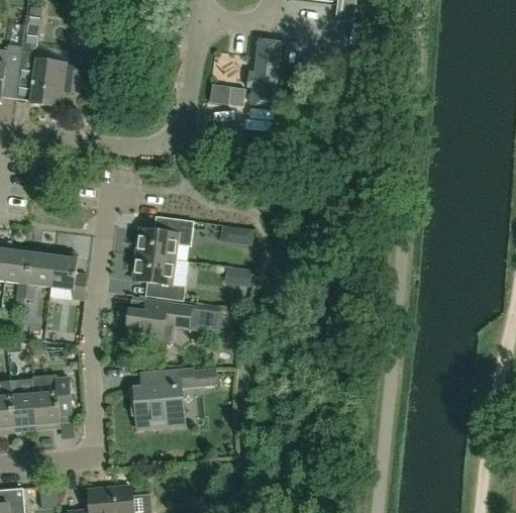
[(68,47),(66,61),(35,57),(41,6),(29,5),(28,12),(25,12),(21,44),(17,77),(31,78),(28,101),(62,105),(64,90),(77,91),(82,49),(68,47)]
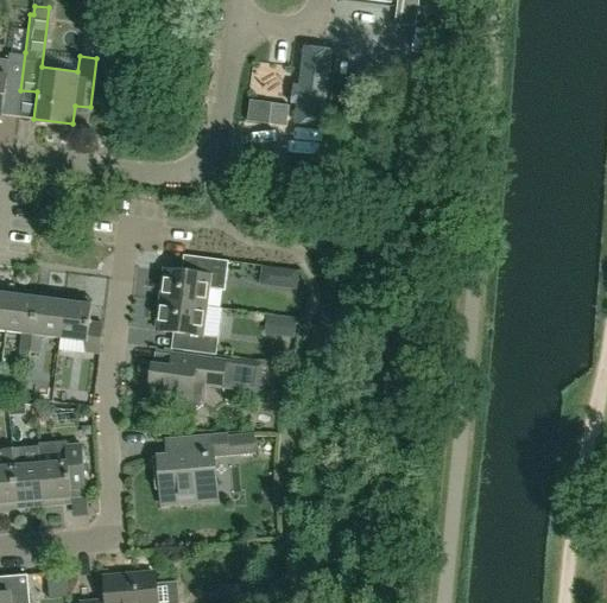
[(0,114),(4,88),(20,90),(25,52),(7,51),(7,58),(0,56),(0,114)]
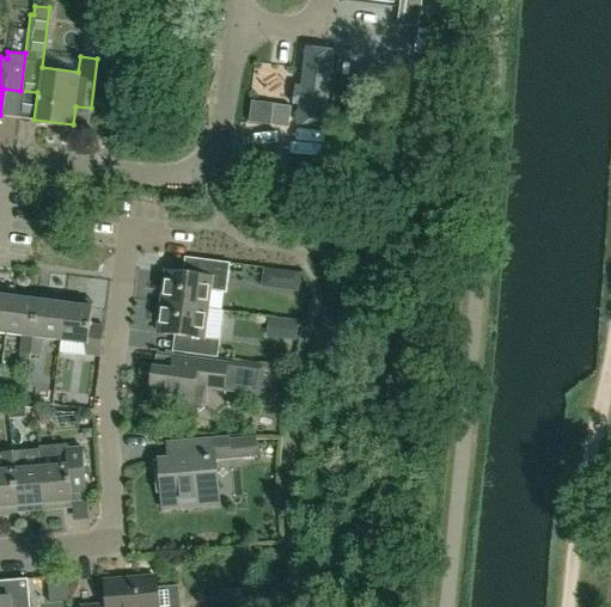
[(306,104),(322,108),(330,63),(315,61),(306,104)]
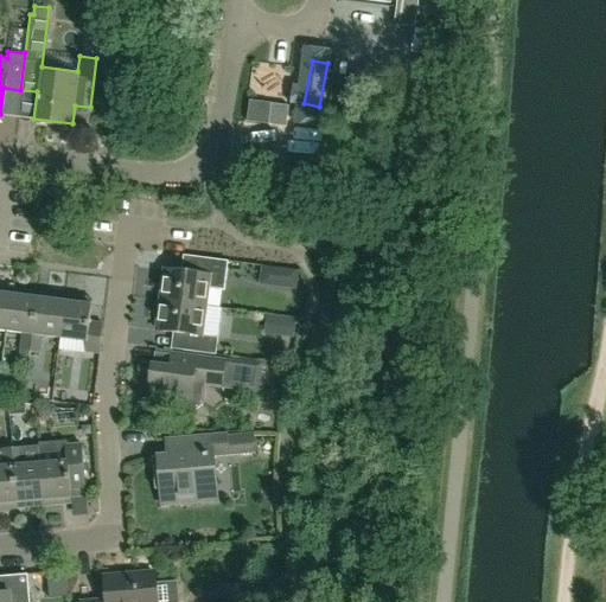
[(305,121),(278,126),(280,135),(307,130),(305,121)]
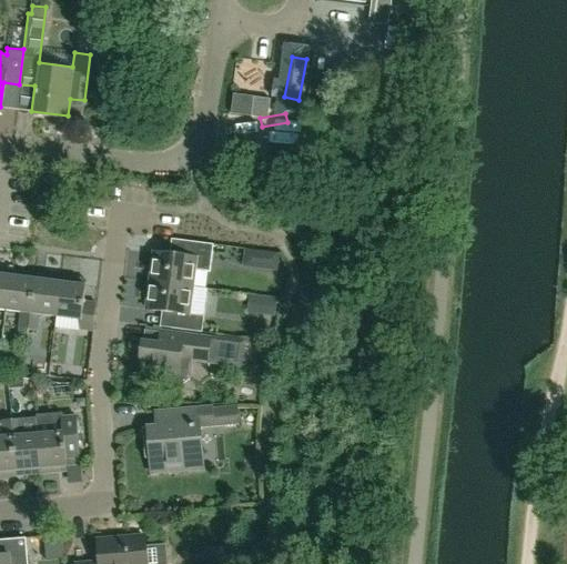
[(209,270),(210,257),(212,241),(181,238),(179,253),(152,250),(149,278),(191,283),(193,269),(209,270)]
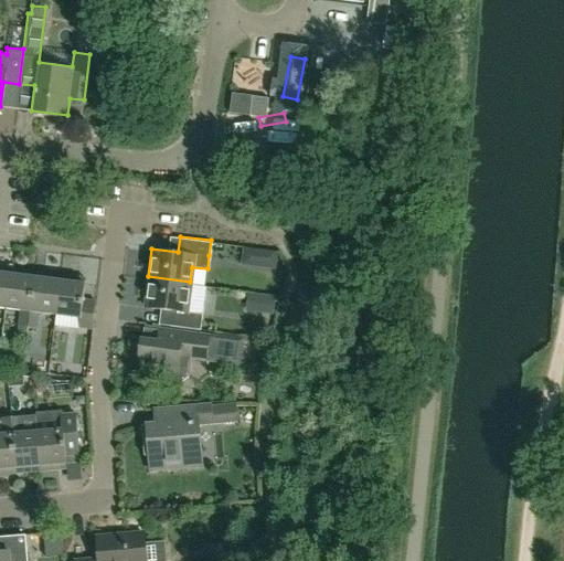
[(0,304),(4,306),(9,266),(0,265),(0,304)]
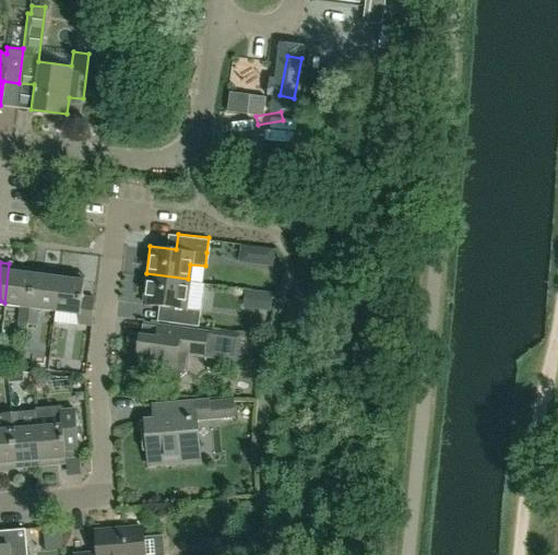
[(27,321),(34,271),(27,270),(27,266),(9,263),(4,303),(20,304),(18,320),(27,321)]
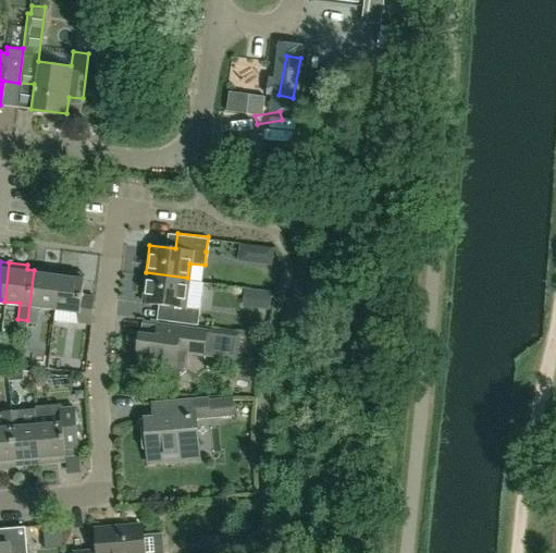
[(53,307),(59,269),(40,267),(40,271),(34,270),(27,320),(36,321),(38,306),(53,307)]
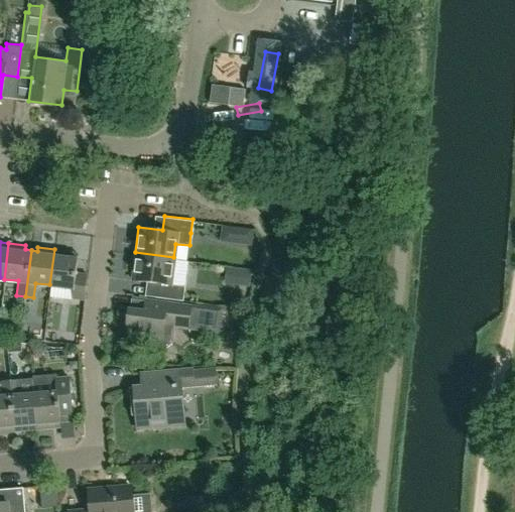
[(84,297),(87,273),(75,271),(77,256),(71,255),(72,251),(54,249),(49,284),(73,287),(72,296),(84,297)]
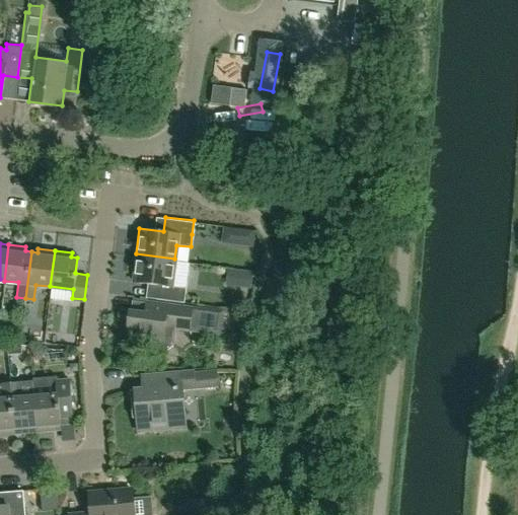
[(171,283),(174,259),(136,253),(133,280),(156,283),(155,296),(159,297),(180,299),(183,300),(186,285),(171,283)]
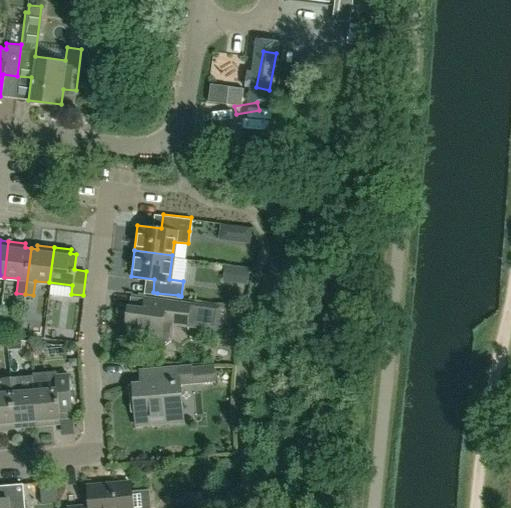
[(177,298),(178,295),(157,293),(157,297),(152,296),(151,302),(150,302),(146,305),(146,308),(127,306),(124,329),(149,332),(147,343),(162,344),(171,339),(173,323),(188,325),(191,300),(177,298)]
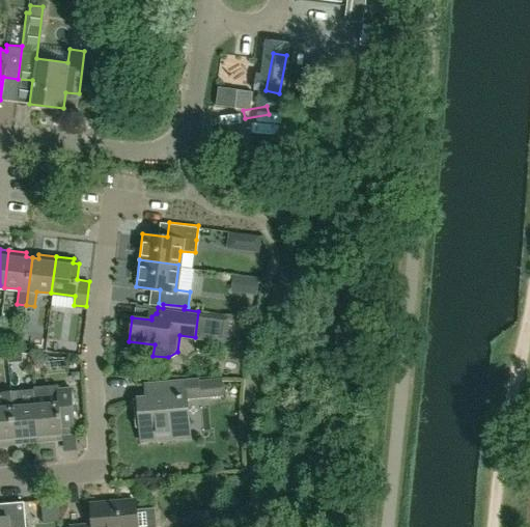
[(210,339),(229,339),(229,326),(211,326),(210,339)]
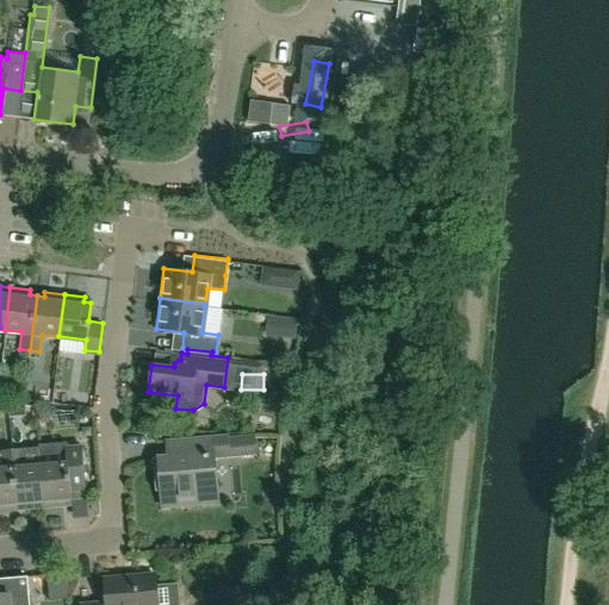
[(213,453),(228,451),(228,450),(237,450),(237,451),(254,450),(253,434),(227,436),(227,434),(181,437),(184,453),(153,455),(155,487),(160,487),(162,503),(192,500),(191,485),(216,482),(213,453)]
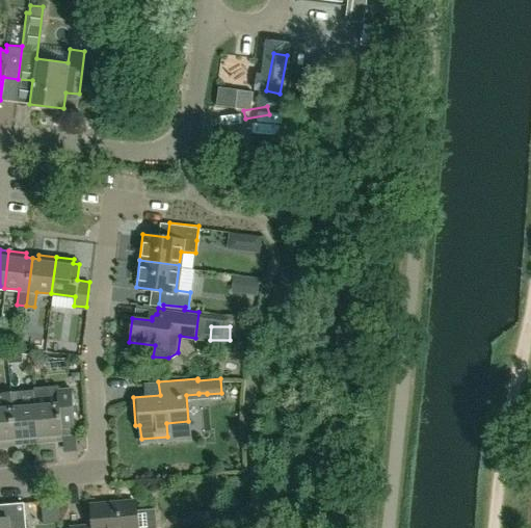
[(74,425),(71,392),(70,387),(55,388),(55,390),(33,392),(37,441),(61,439),(60,426),(74,425)]
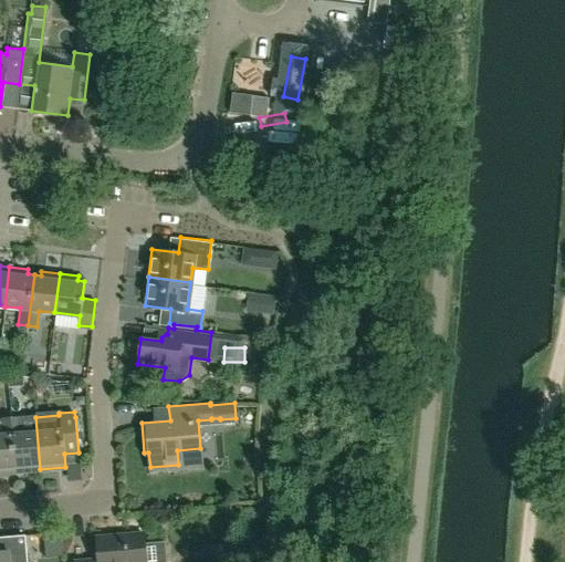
[(40,469),(35,417),(35,415),(19,416),(19,415),(10,416),(14,471),(40,469)]
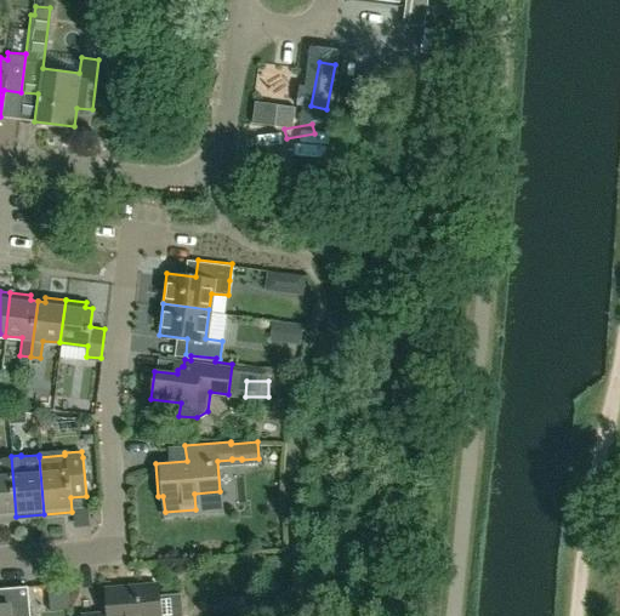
[(0,518),(16,517),(11,456),(1,456),(3,474),(0,474),(0,518)]
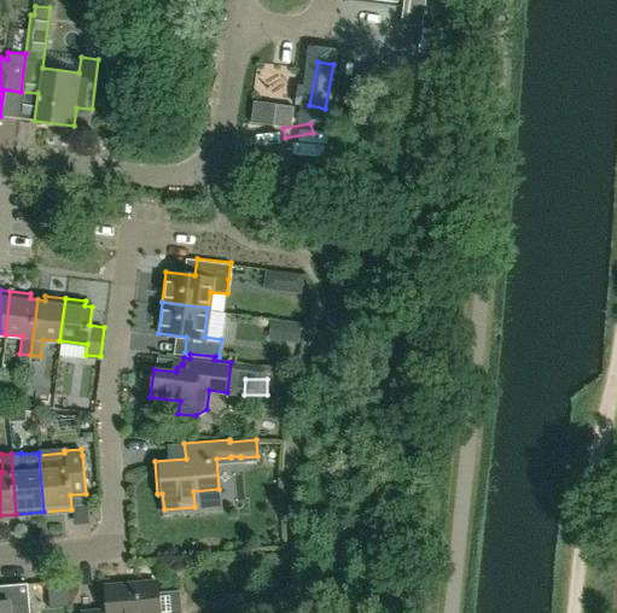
[(0,612),(29,612),(27,581),(0,583),(0,612)]
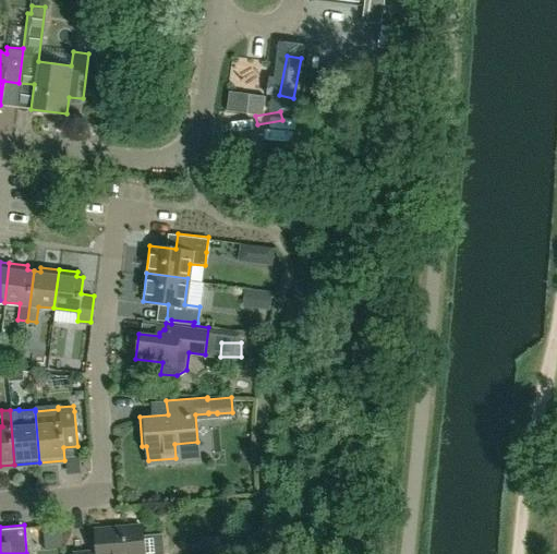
[(162,553),(160,533),(142,534),(141,525),(95,528),(96,549),(73,551),(73,553),(162,553)]
